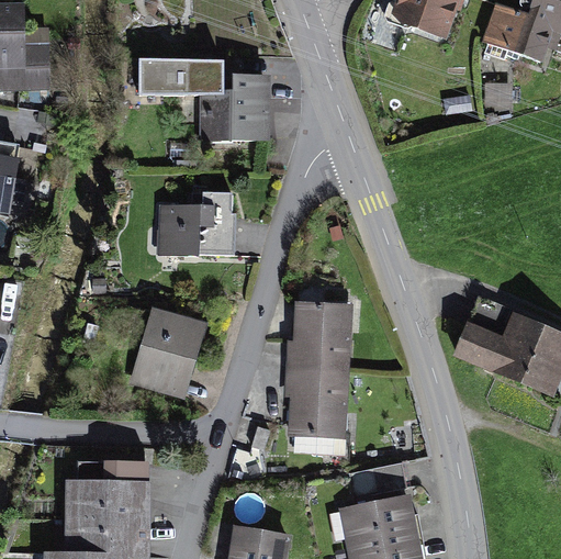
[(394,0),(389,19),(446,38),(459,0),(394,0)]
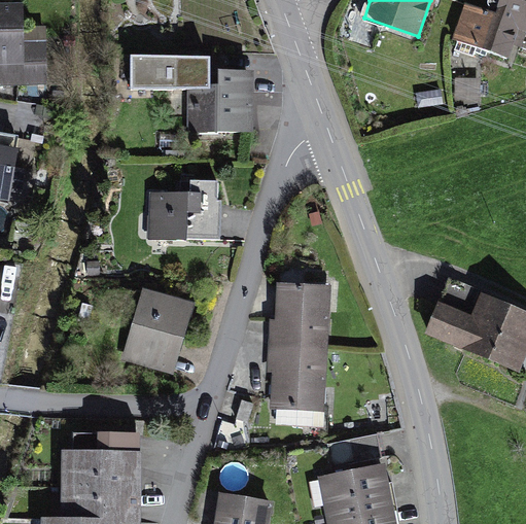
[(464,3),(452,40),(509,58),(519,30),(525,32),(525,0),(498,0),(495,10),(464,3)]
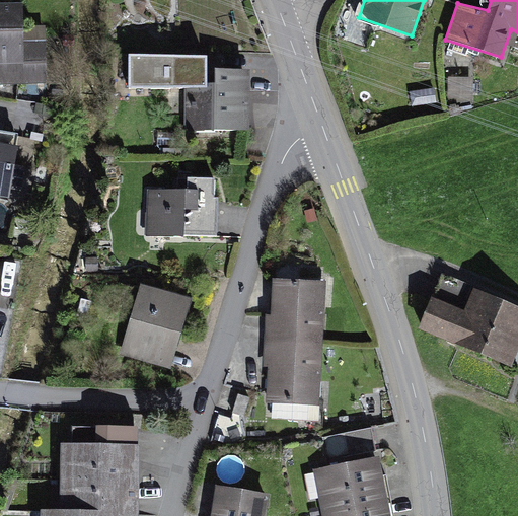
[(0,86),(47,85),(45,42),(23,43),(22,2),(0,2),(0,86)]
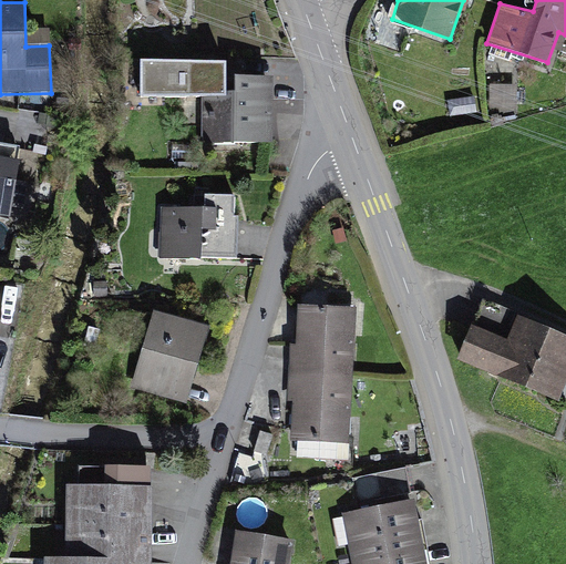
[(226,58),(139,58),(140,95),(201,93),(201,145),(273,142),(273,103),(304,103),(304,79),(296,62),(226,60),(226,58)]
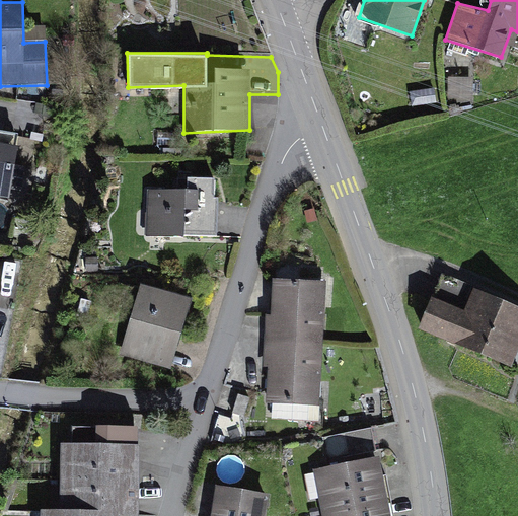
[(0,197),(8,199),(18,143),(15,143),(17,133),(0,129),(0,197)]
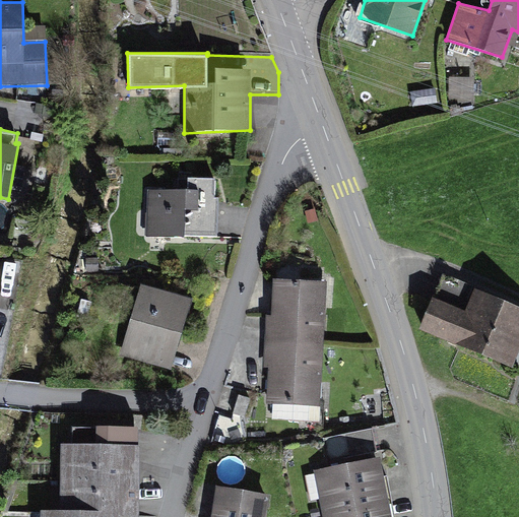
[(149,191),(149,237),(218,237),(218,198),(215,198),(215,178),(178,177),(178,191),(149,191)]
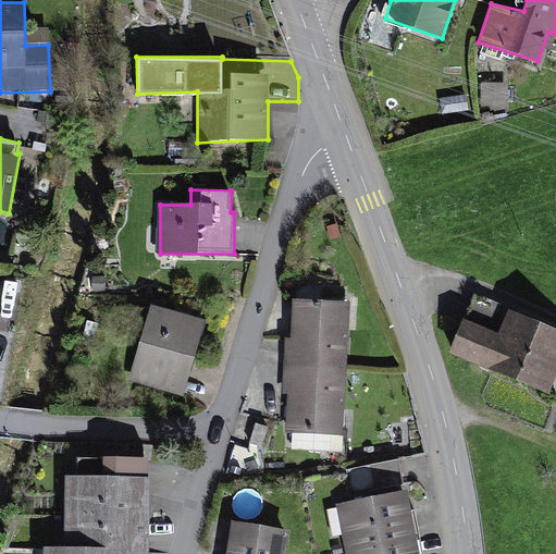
[(287,395),(285,433),(344,436),(351,300),(293,297),(291,340),(285,339),(282,395),(287,395)]
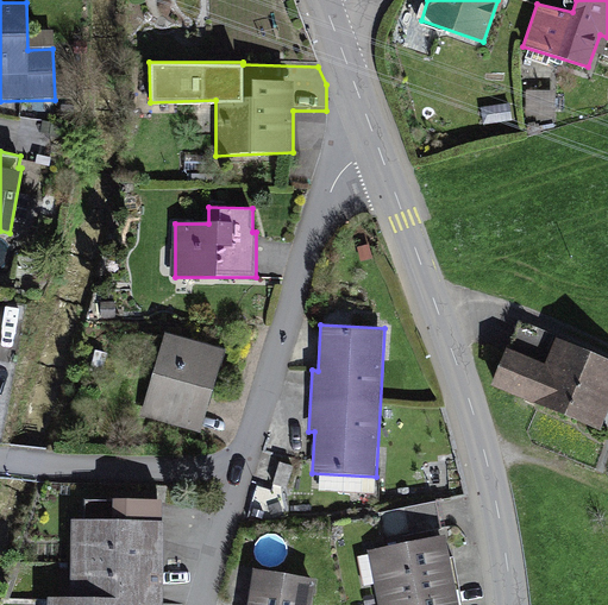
[(225,350),(164,333),(140,418),(200,435),(225,350)]
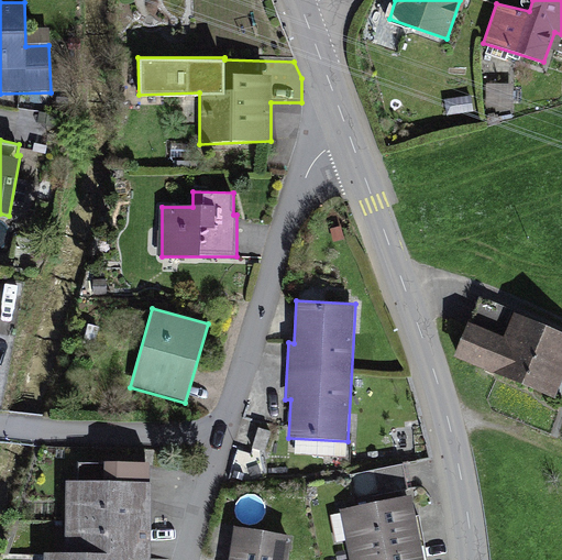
[(477,330),(463,362),(555,403),(561,387),(561,338),(517,319),(507,343),(477,330)]
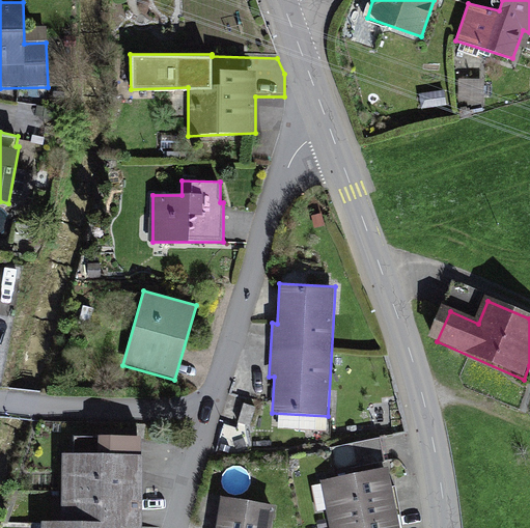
[(38,517),(37,527),(142,527),(143,452),(140,452),(141,434),(99,434),(99,437),(73,437),(73,452),(61,452),(60,517),(38,517)]
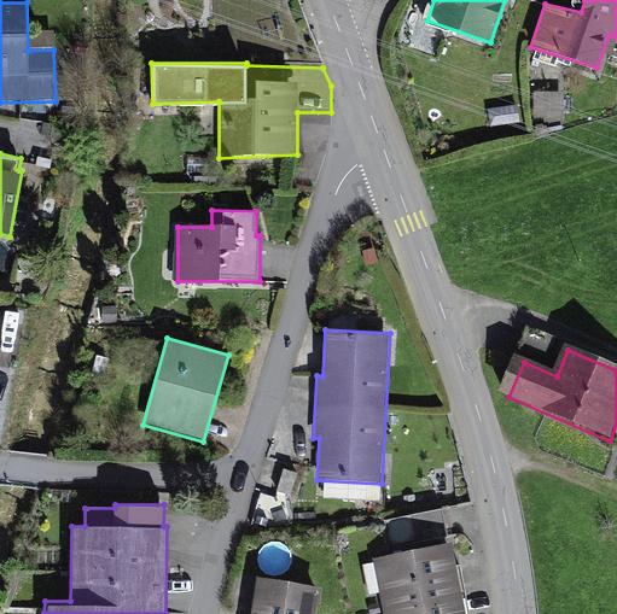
[(442,512),(383,524),(389,553),(370,557),(380,613),(465,613),(450,539),(447,539),(442,512)]
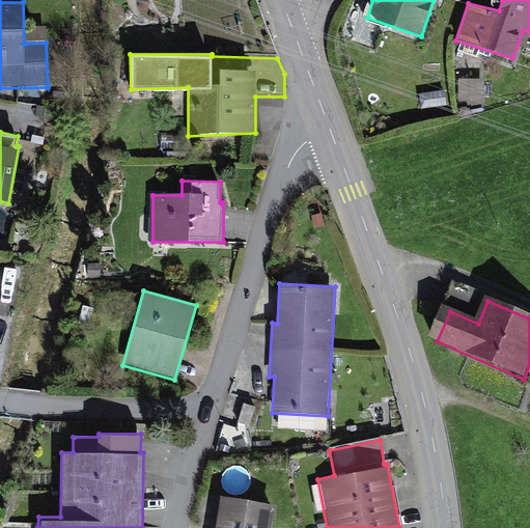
[(220,496),(215,527),(270,527),(274,505),(220,496)]
